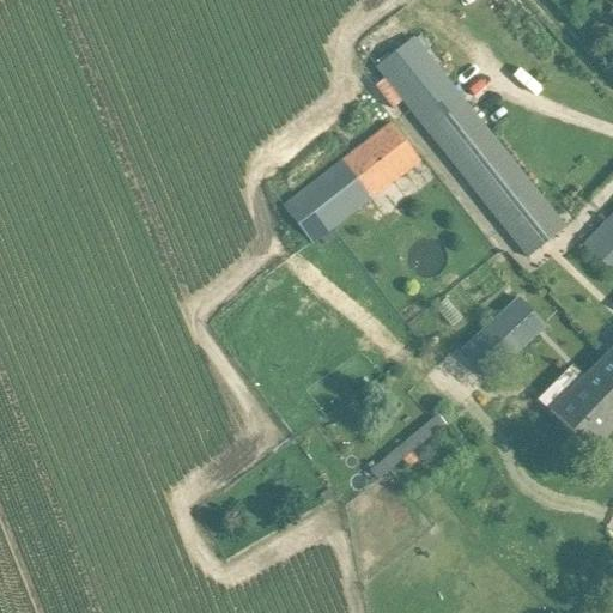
[(413,38),(394,53),(376,68),(528,259),(565,229),(413,38)]
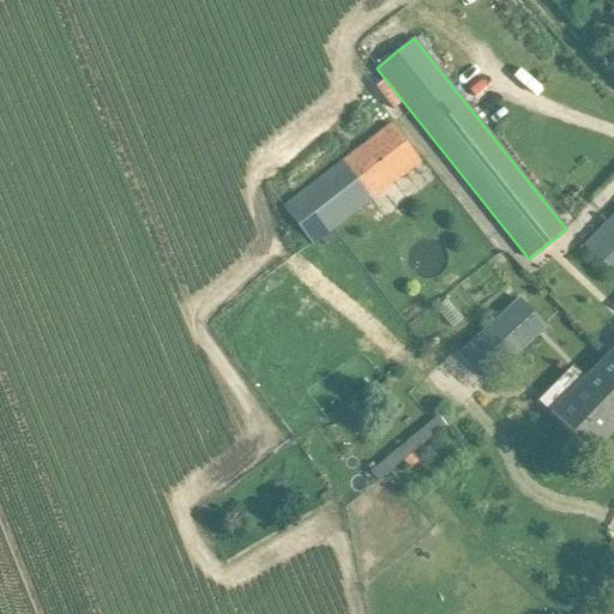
[(281,206),(312,246),(419,161),(390,122),(281,206)]
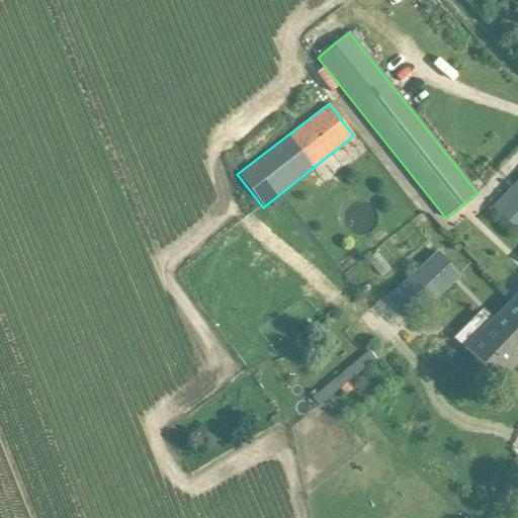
[(517,181),(493,208),(508,222),(517,231),(517,181)]
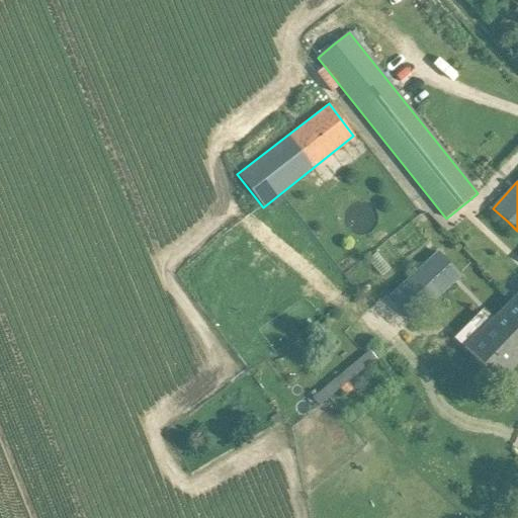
[(438,252),(389,297),(412,322),(460,277),(438,252)]
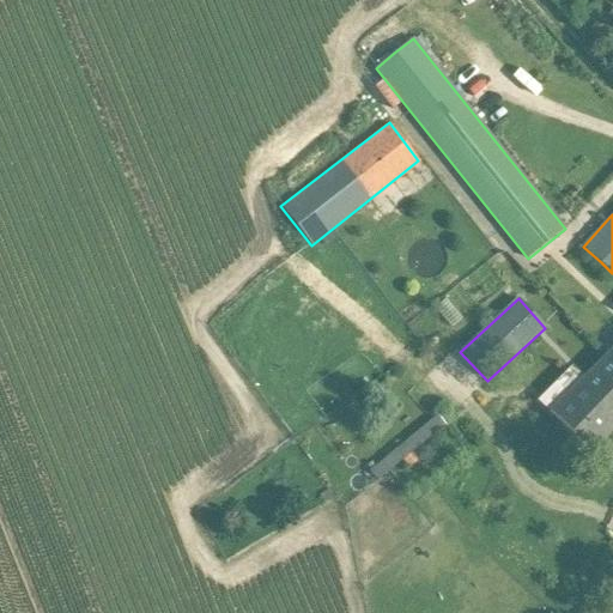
[(571,393),(552,412),(563,425),(588,453),(612,425),(612,352),(583,382),(575,374),(564,386),(571,393)]
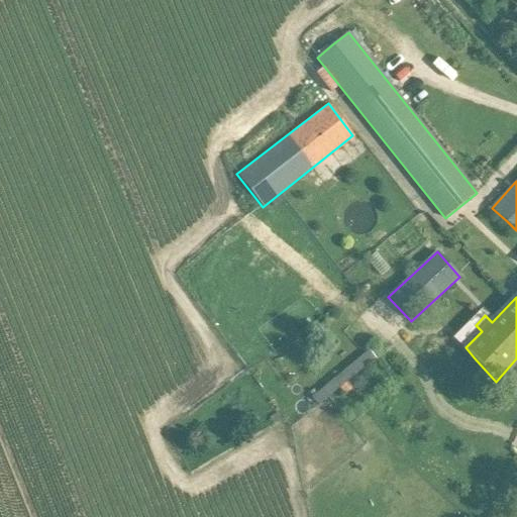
[(377,344),(312,398),(318,405),(339,388),(344,395),(352,389),(346,382),(382,351),(377,344)]
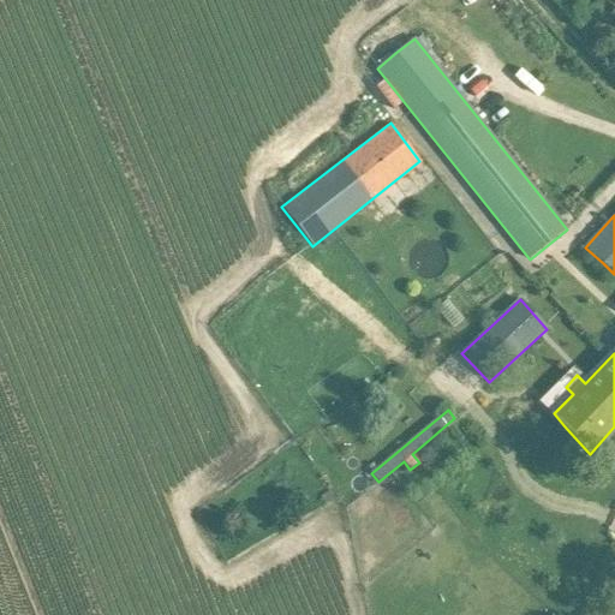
[(330,491),(321,497),(326,503),(335,499),(330,491)]
